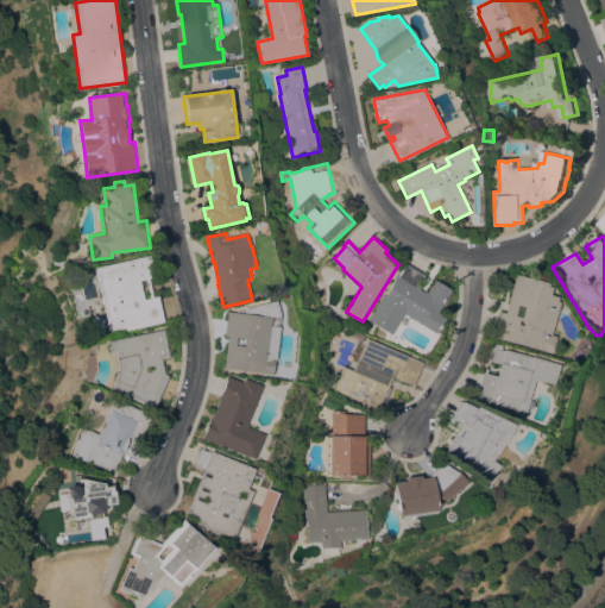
[(54,254),(63,256),(61,268),(51,265),(54,254)]
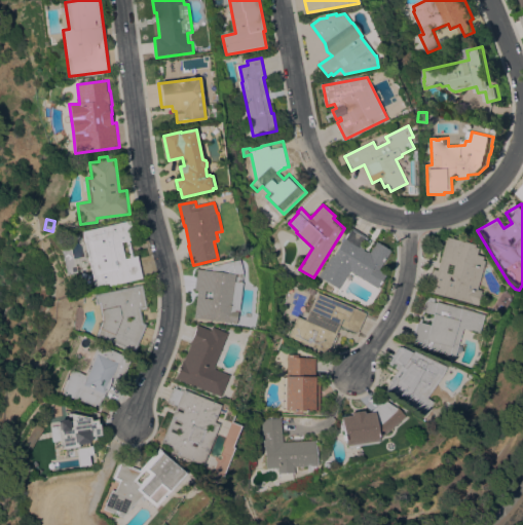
[(101,286),(95,287),(82,232),(131,221),(134,235),(131,236),(132,241),(129,242),(134,257),(138,256),(143,278),(102,289),(101,286)]
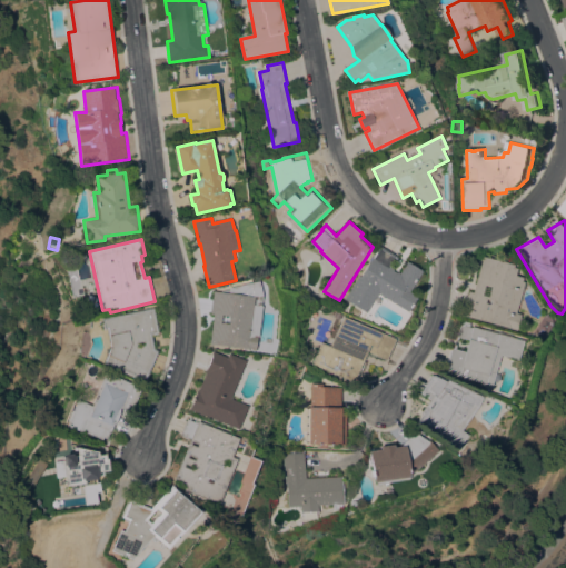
[(380,295),(368,314),(346,300),(360,277),(361,277),(373,258),(375,259),(381,248),(397,259),(391,268),(396,270),(403,259),(406,261),(399,272),(401,273),(408,262),(424,271),(411,292),(419,298),(409,312),(380,295)]
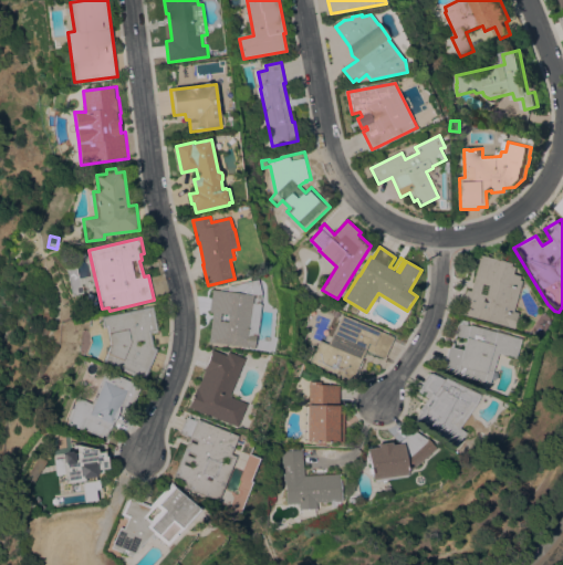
[(460,314),(468,291),(471,292),(481,255),(511,264),(510,267),(514,268),(512,274),(520,276),(519,281),(522,282),(513,313),(518,314),(513,330),(460,314)]
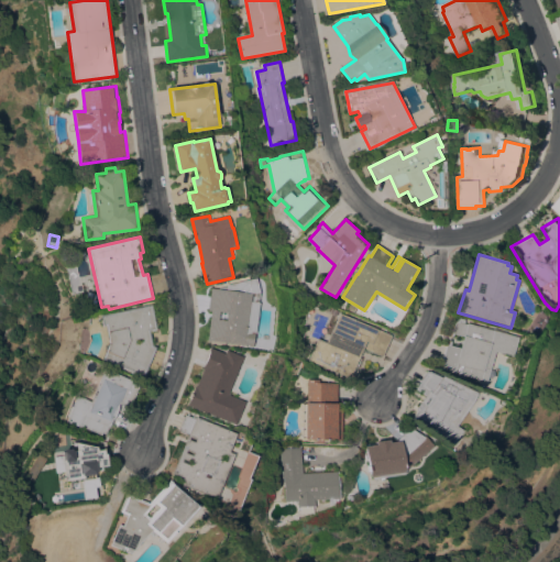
[(212,311),(209,311),(212,288),(219,289),(228,287),(228,285),(256,278),(260,293),(259,302),(260,302),(256,334),(255,333),(253,348),(209,341),(212,311)]
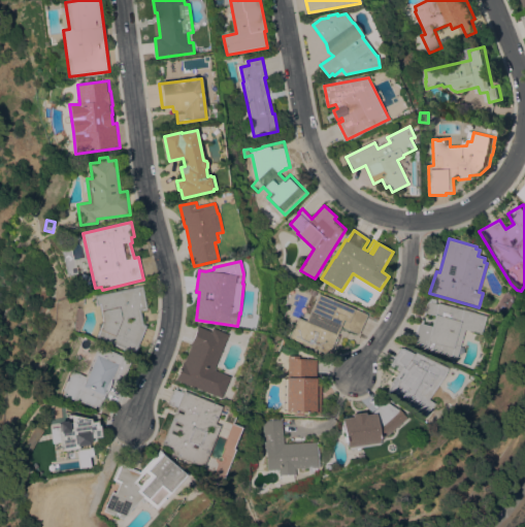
[(143,287),(149,310),(141,311),(144,325),(148,326),(136,354),(96,337),(102,322),(99,306),(95,306),(93,297),(143,287)]
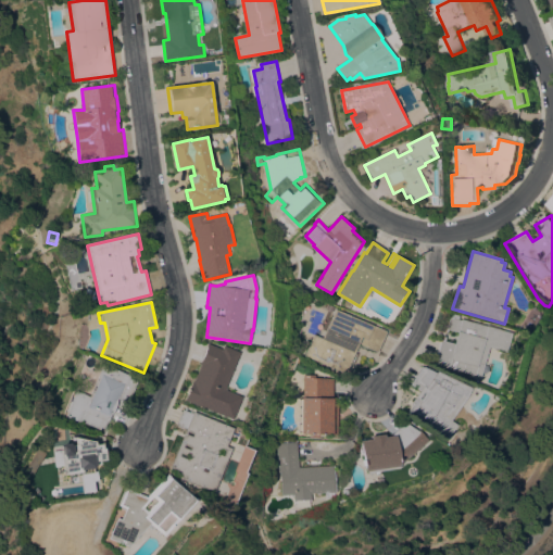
[(306,356),(316,335),(325,339),(337,310),(389,332),(379,353),(362,345),(365,339),(364,339),(357,353),(360,354),(355,365),(352,364),(348,375),(306,356)]
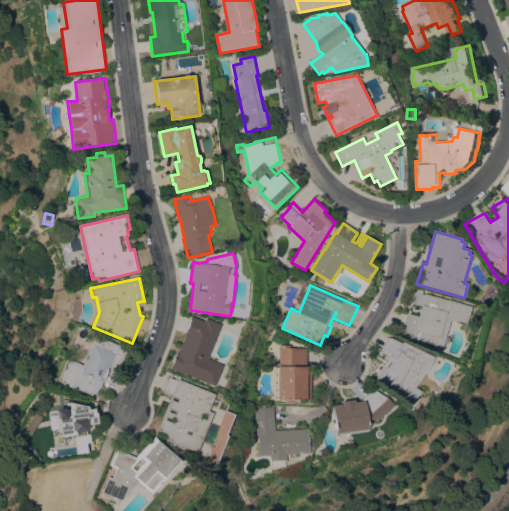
[(470,307),(465,325),(450,321),(442,348),(409,338),(410,334),(401,332),(406,314),(418,317),(421,306),(411,303),(414,292),(424,295),(424,294),(470,307)]
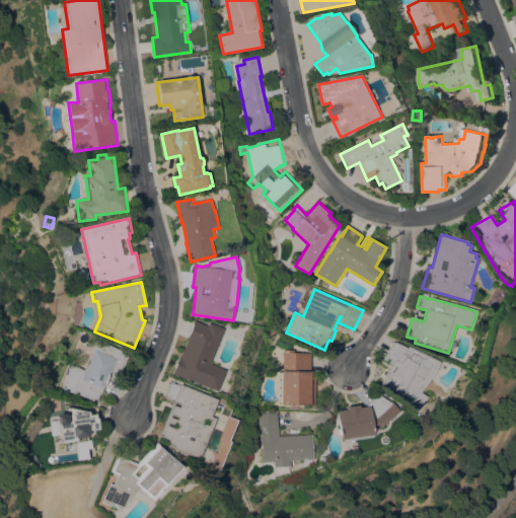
[(211,364),(226,371),(218,392),(174,374),(181,357),(189,341),(188,340),(196,321),(208,326),(210,323),(224,329),(211,364)]
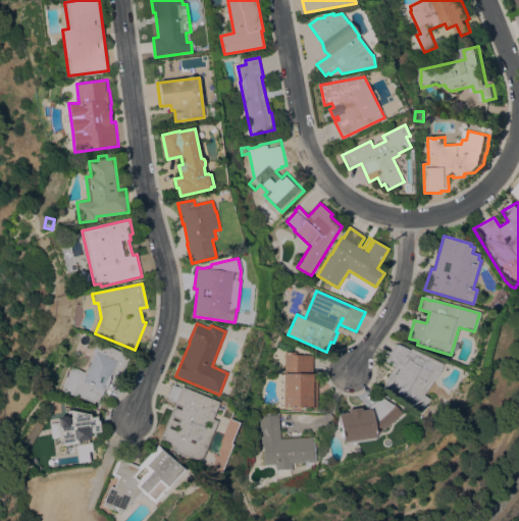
[(71,367),(85,373),(97,343),(123,353),(122,355),(131,358),(122,379),(113,375),(105,398),(102,397),(98,405),(75,396),(74,397),(64,393),(64,392),(62,391),(71,367)]
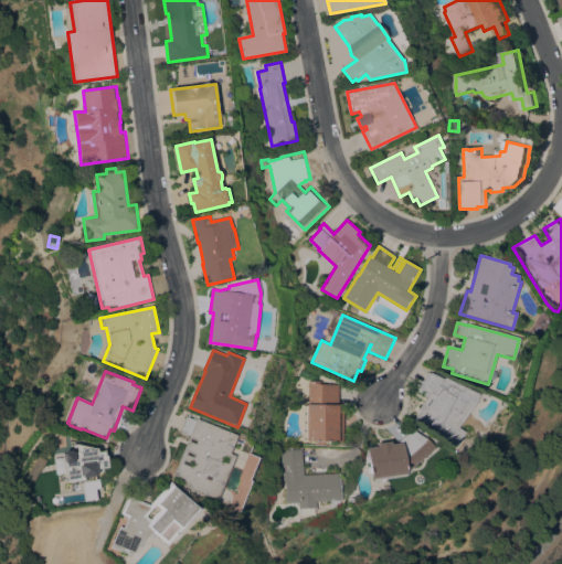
[(420,391),(417,389),(430,373),(431,374),(432,373),(444,380),(445,378),(479,394),(475,405),(458,428),(464,433),(453,449),(412,419),(427,397),(420,391)]
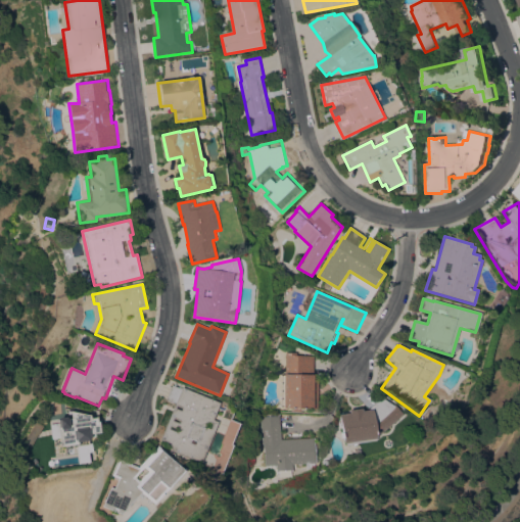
[(282,408),(283,375),(285,375),(285,374),(287,374),(288,352),(298,353),(298,356),(316,357),(315,376),(314,376),(314,378),(320,379),(319,410),(282,408)]
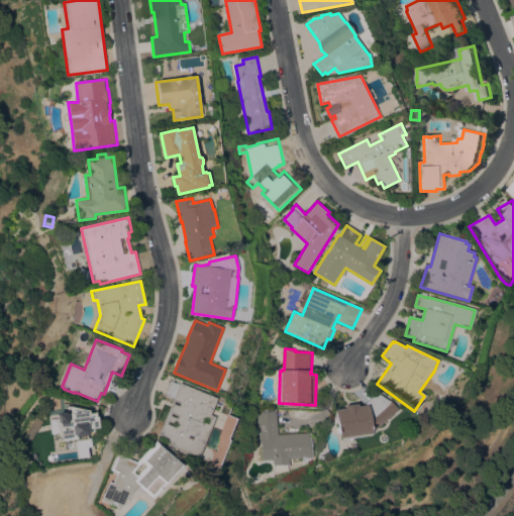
[(217,399),(210,415),(215,417),(199,458),(164,443),(166,438),(160,435),(174,400),(165,396),(171,381),(180,385),(181,384),(217,399)]
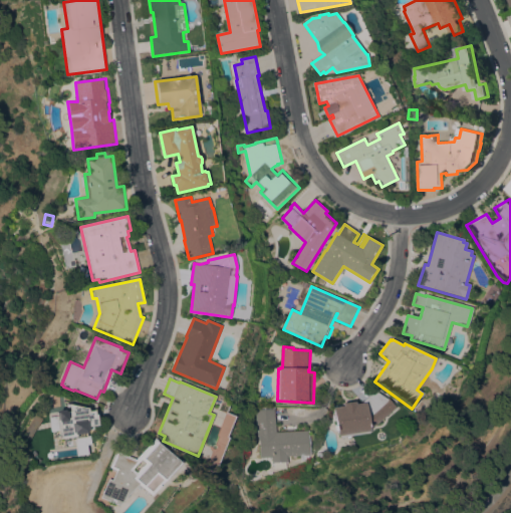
[(333,408),(343,407),(343,404),(355,402),(355,405),(362,404),(375,392),(387,399),(388,398),(396,408),(369,429),(368,430),(368,433),(344,437),(343,435),(337,437),(333,408)]
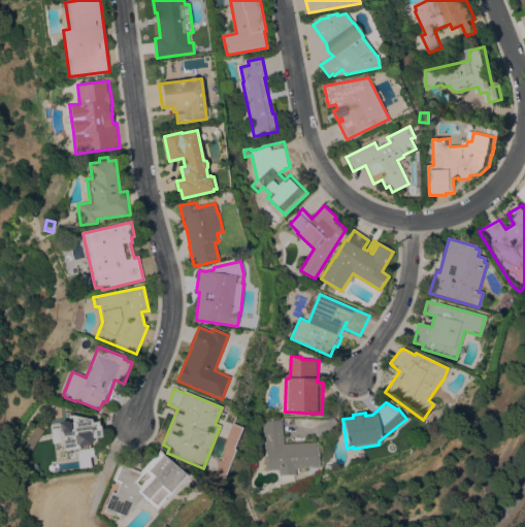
[(103,437),(98,438),(98,441),(91,442),(92,450),(64,453),(64,451),(62,452),(58,425),(60,424),(60,422),(71,421),(71,416),(92,420),(93,423),(99,422),(100,426),(101,426),(103,437)]
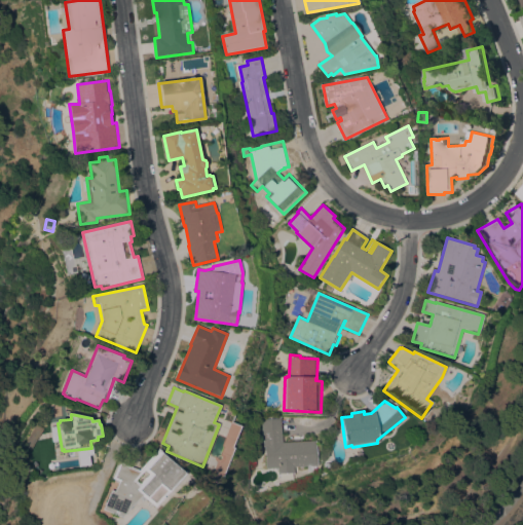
[(278,467),(267,469),(266,448),(265,448),(264,418),(282,417),(284,443),(316,441),(318,466),(294,466),(294,473),(278,473),(278,467)]
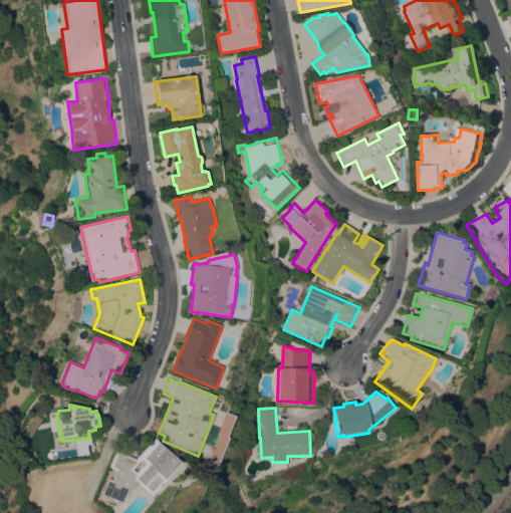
[(30,440),(22,435),(34,415),(42,420),(30,440)]
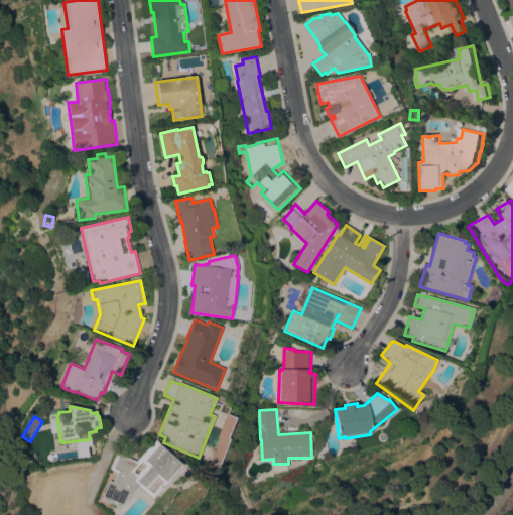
[(76,440),(78,452),(86,451),(86,447),(92,446),(90,437),(76,440)]
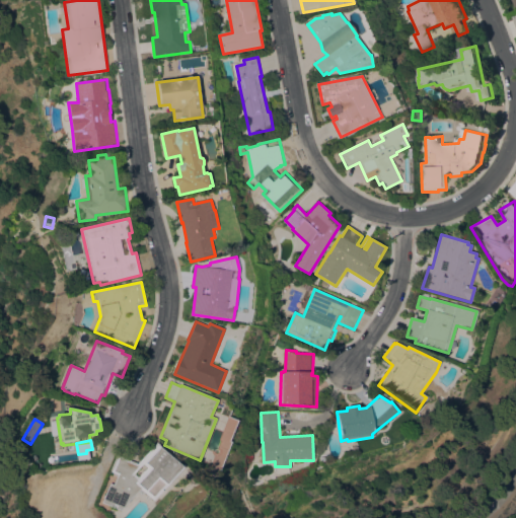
[(102,502),(112,484),(115,485),(119,475),(113,472),(120,456),(139,464),(158,443),(182,467),(154,501),(141,489),(122,510),(102,502)]
